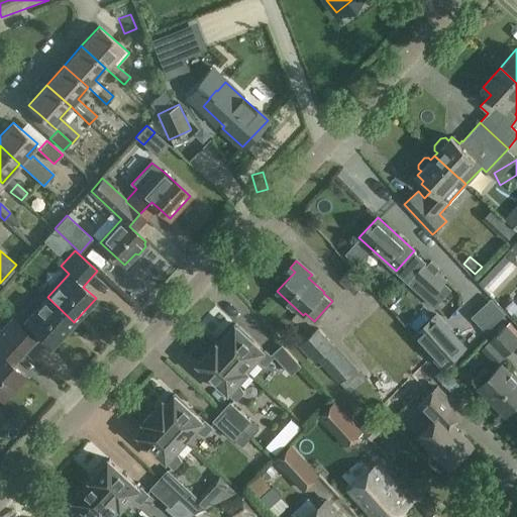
[(441,287),(447,281),(437,272),(439,269),(431,261),(429,264),(426,262),(408,282),(436,307),(448,293),(441,287)]
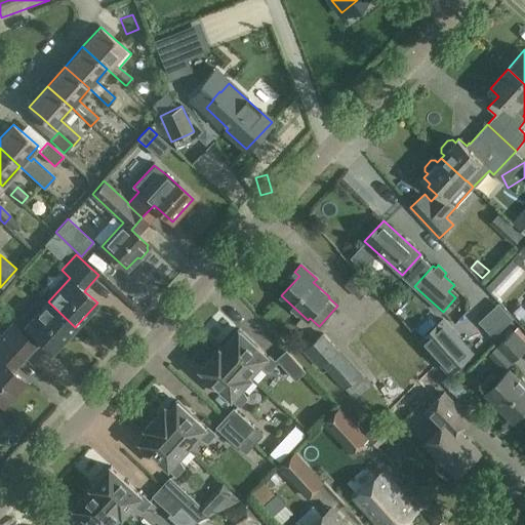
[(345,285),(360,299),(369,288),(355,274),(345,285)]
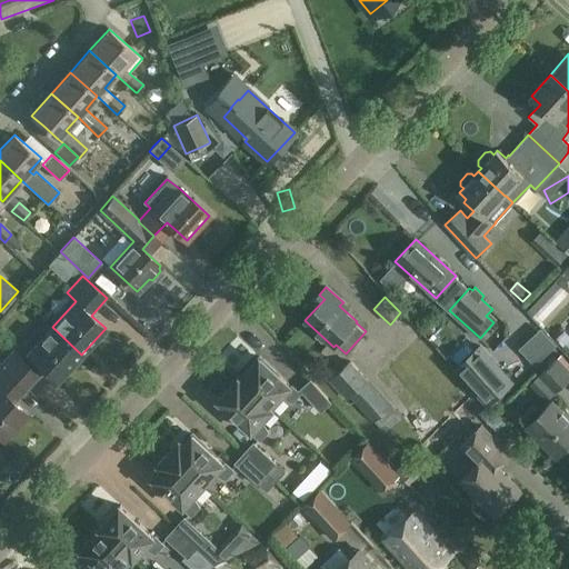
[(81,355),(52,327),(28,355),(57,381),(81,355)]
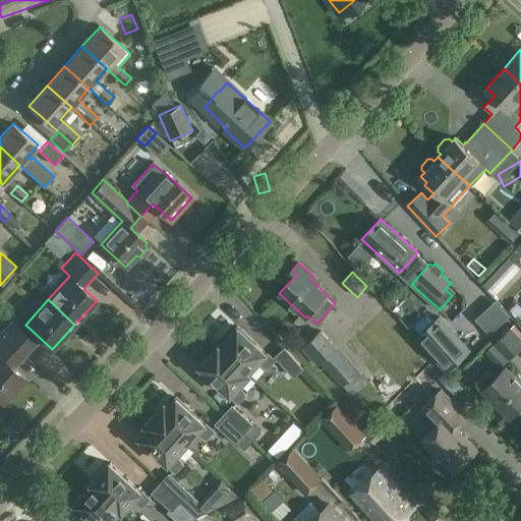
[(415,336),(446,371),(470,350),(439,314),(415,336)]
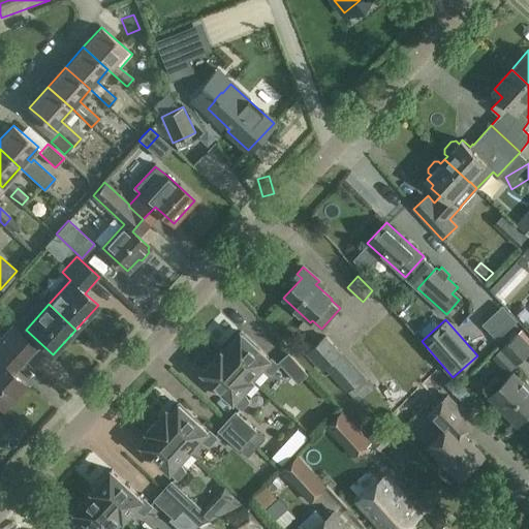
[(0,340),(24,361),(36,348),(12,327),(0,340)]
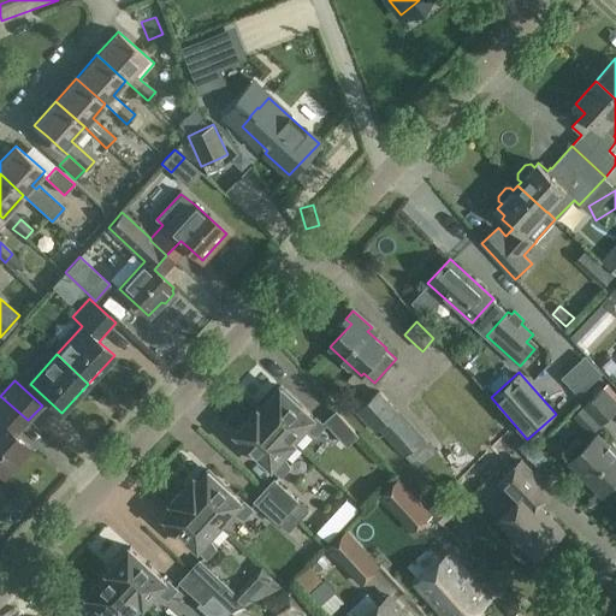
[(294,442),(294,440),(306,428),(317,433),(324,426),(282,386),(260,409),(260,410),(294,442)]
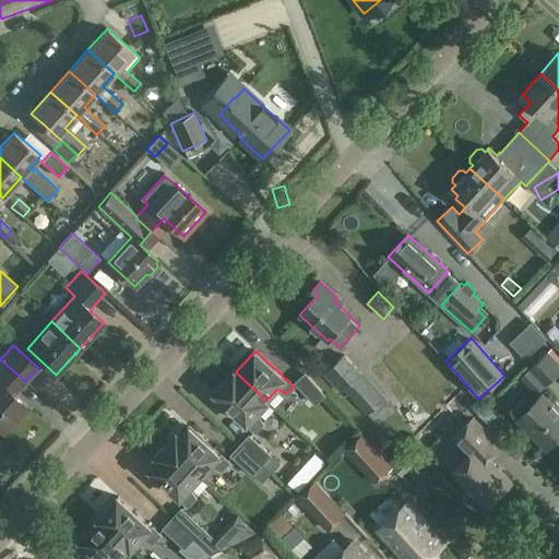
[(558,371),(558,363),(548,352),(530,369),(546,385),(558,371)]
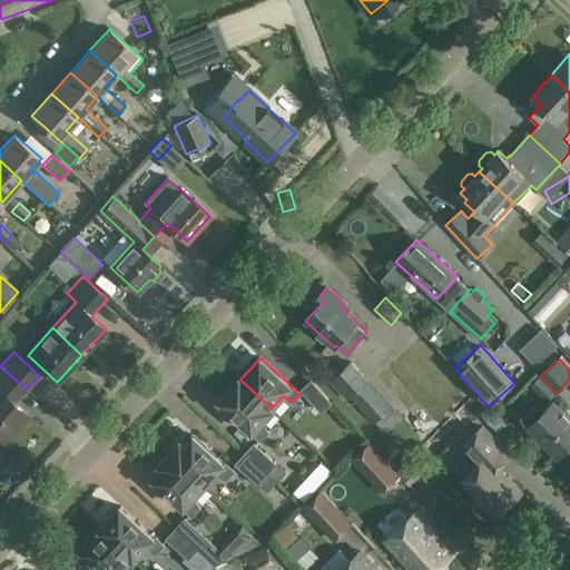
[(351,361),(328,381),(347,401),(351,397),(374,422),(375,422),(393,405),(369,377),(367,379),(351,361)]
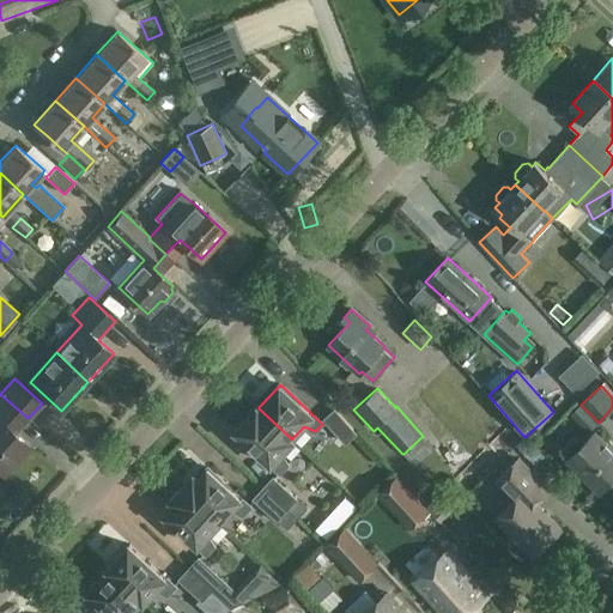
[(28,418),(0,394),(0,472),(2,474),(29,447),(14,434),(28,418)]
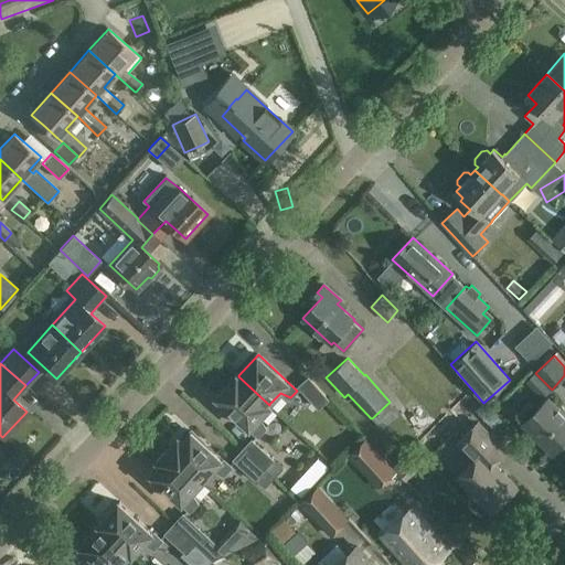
[(238,376),(238,375),(237,374),(216,396),(258,435),(265,428),(259,418),(272,406),(269,404),(269,405),(238,376)]
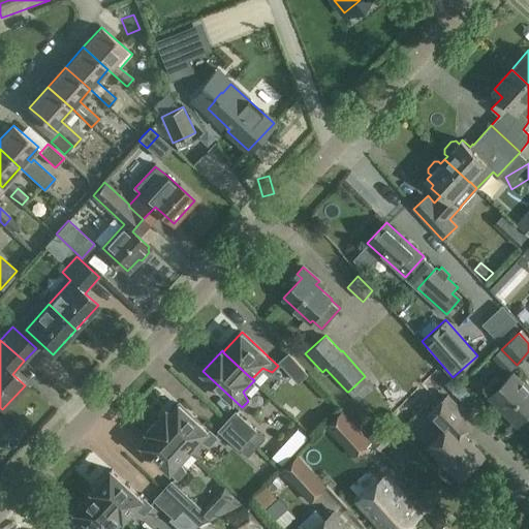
[(307,374),(289,353),(280,362),(298,382),(307,374)]
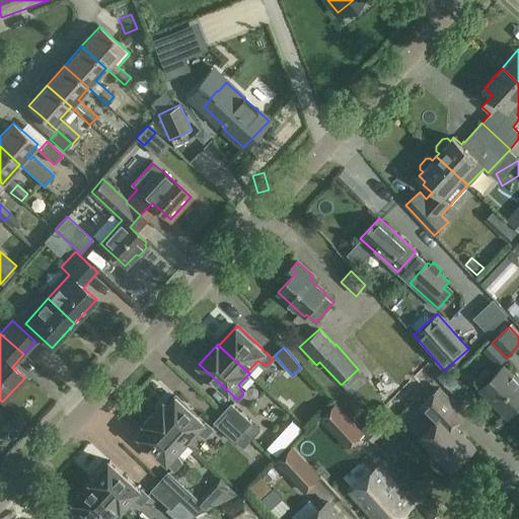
[(518,379),(505,365),(493,376),(486,370),(474,381),(508,416),(518,404),(518,379)]
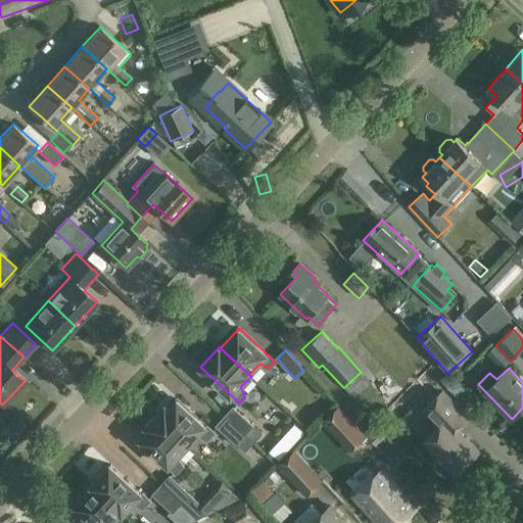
[(442,425),(426,441),(441,457),(435,463),(435,466),(443,475),(447,475),(454,469),(457,472),(477,452),(457,432),(469,420),(456,408),(441,393),(426,409),(442,425)]
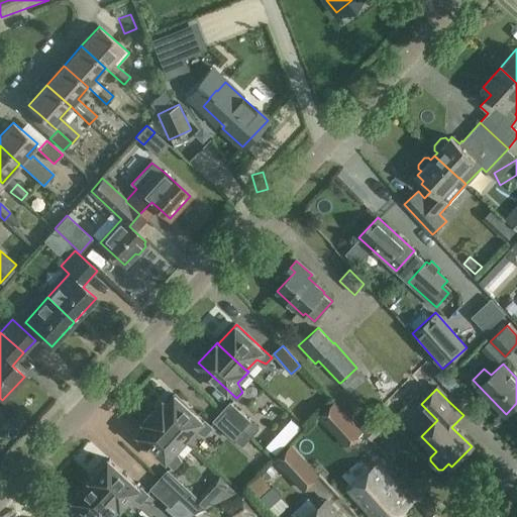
[(153,411),(186,440),(196,429),(205,433),(211,427),(176,395),(168,404),(164,400),(153,411)]
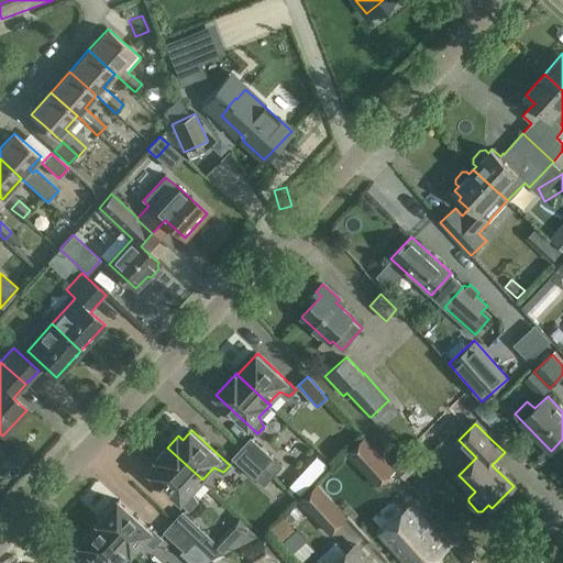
[(396,470),(392,465),(365,437),(346,453),(377,487),(396,470)]
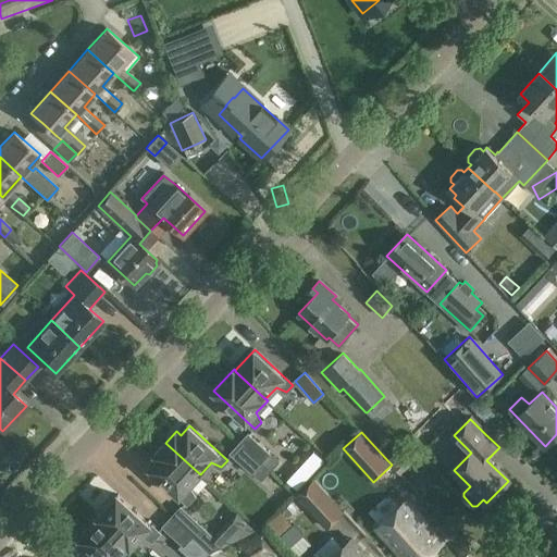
[(239,443),(261,462),(270,454),(248,434),(239,443)]
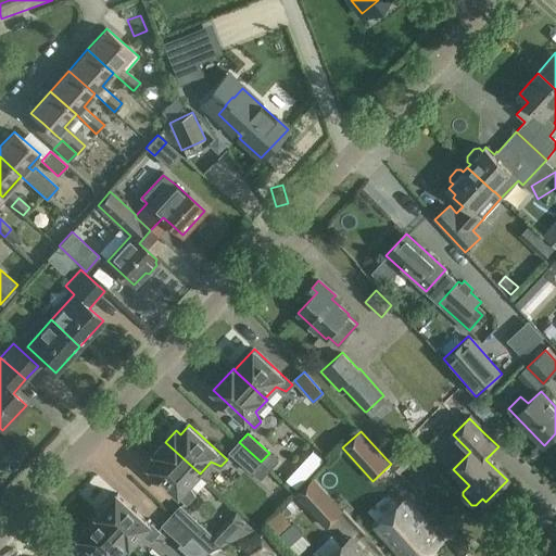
[(200,474),(165,442),(154,453),(159,457),(150,467),(188,502),(193,495),(188,485),(200,474)]
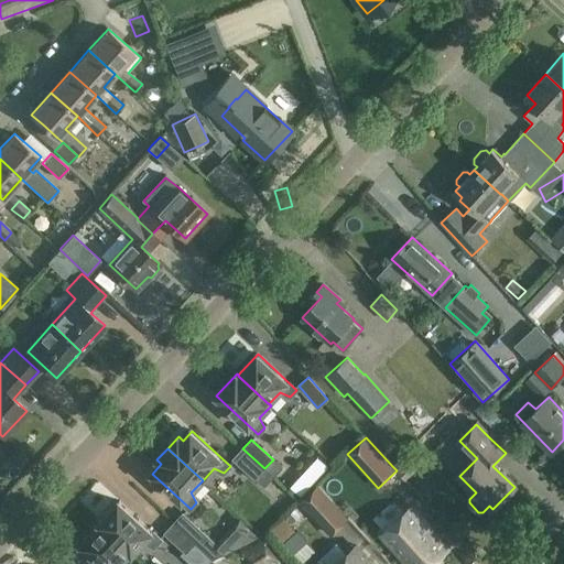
[(264,468),(242,448),(234,458),(255,478),(264,468)]
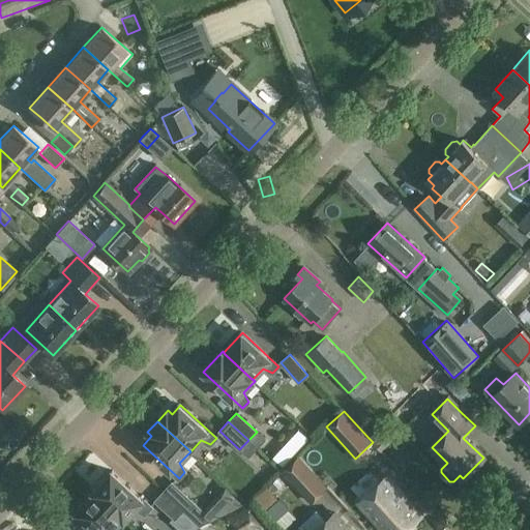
[(283,446),(273,457),(283,465),(292,455),(283,446)]
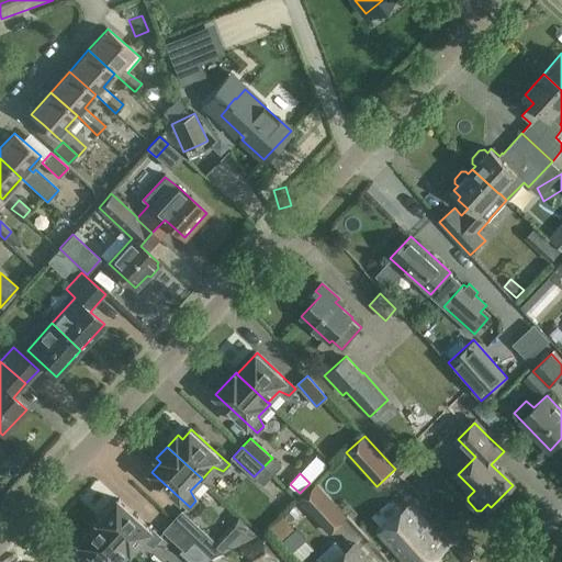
[(300,499),(329,531),(346,517),(316,484),(300,499)]
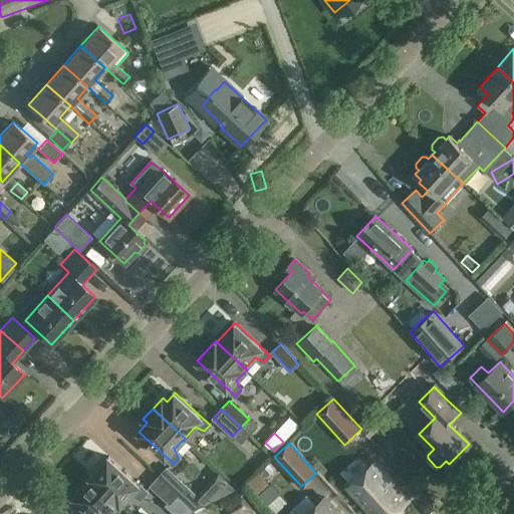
[(89,477),(91,478),(119,503),(119,504),(120,505),(132,493),(141,498),(147,491),(108,456),(89,477)]
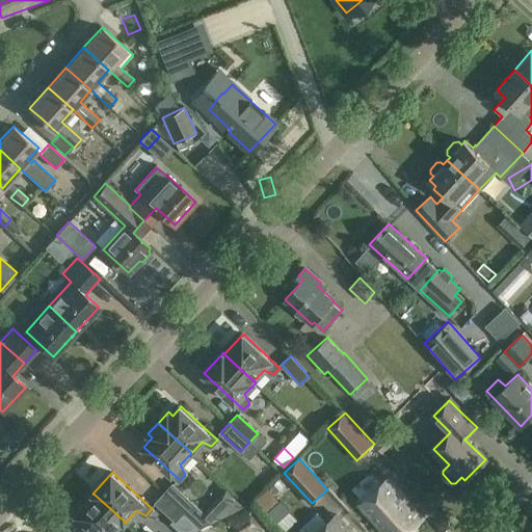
[(386,531),(405,531),(424,515),(389,477),(360,503),(386,531)]
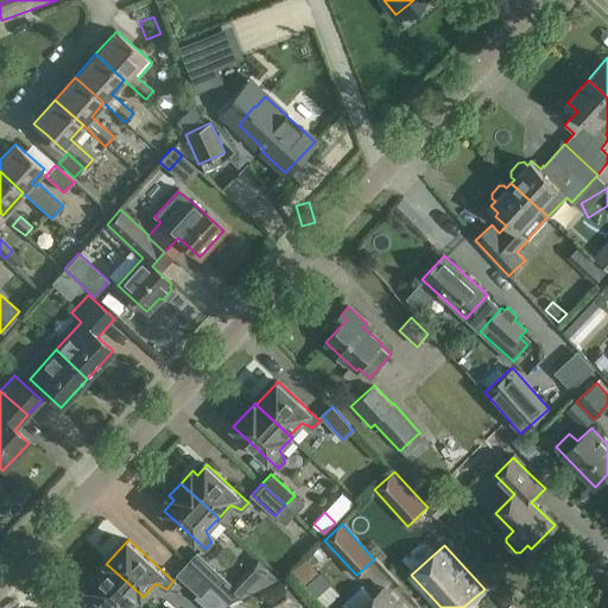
[(211,586),(210,586),(215,589),(225,578),(197,553),(188,564),(211,586)]
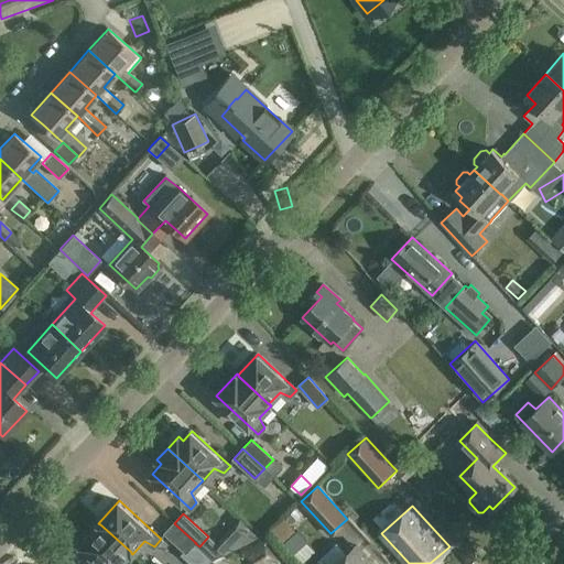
[(221,550),(225,553),(258,537),(240,518),(215,544),(221,550)]
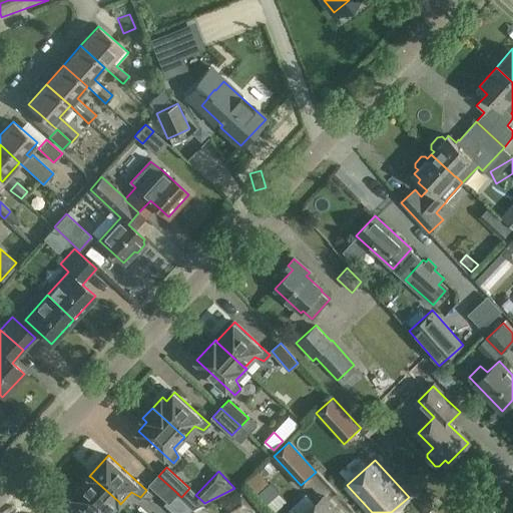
[(246,483),(255,494),(269,483),(259,472),(246,483)]
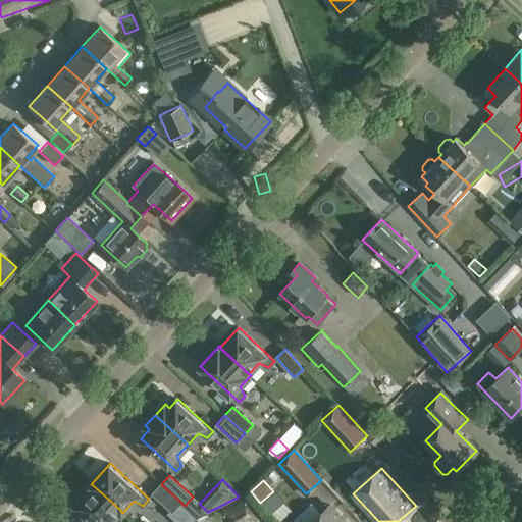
[(181,503),(161,484),(153,492),(172,511),(180,503),(181,503)]
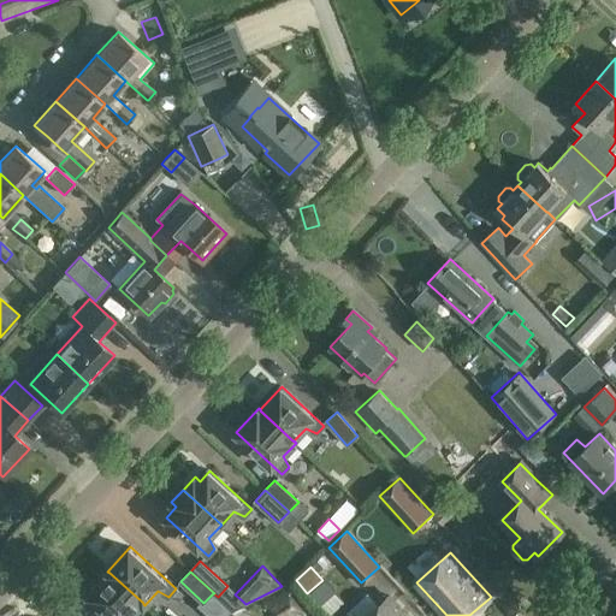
[(130,615),(143,604),(143,603),(110,573),(88,596),(110,615),(130,615)]
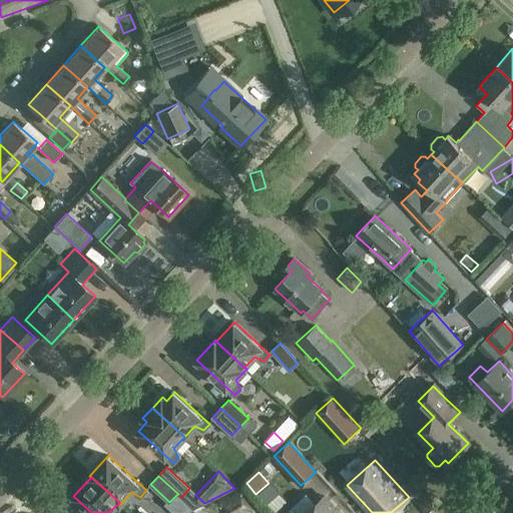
[(201,500),(189,490),(181,499),(193,509),(201,500)]
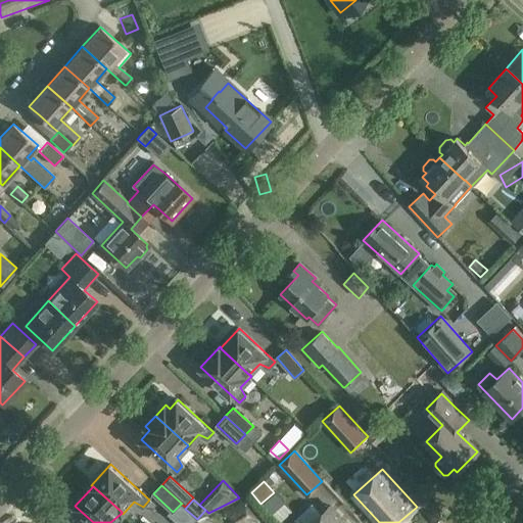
[(275,506),(268,515),(278,522),(283,522),(288,517),(275,506)]
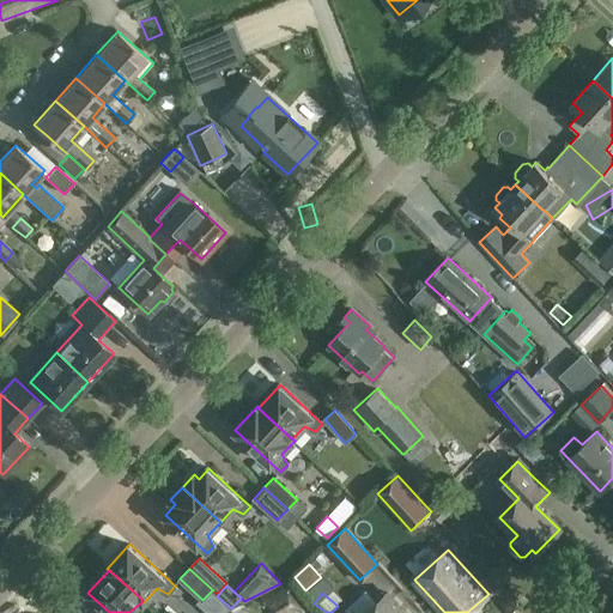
[(406,612),(388,593),(364,612),(406,612)]
